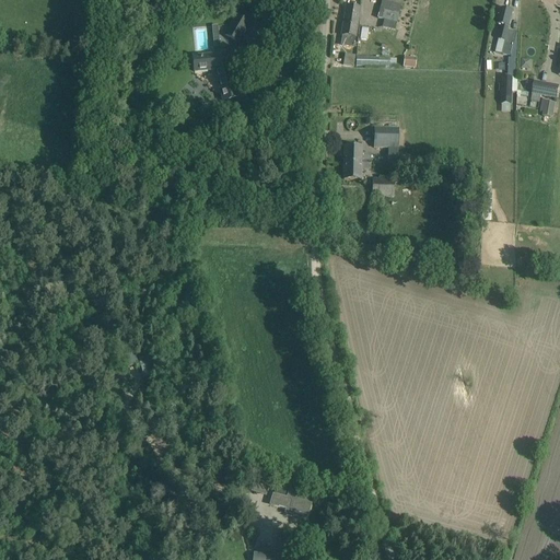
[(382,0),(377,19),(384,20),(382,27),(396,31),(403,7),(404,0),(382,0)]
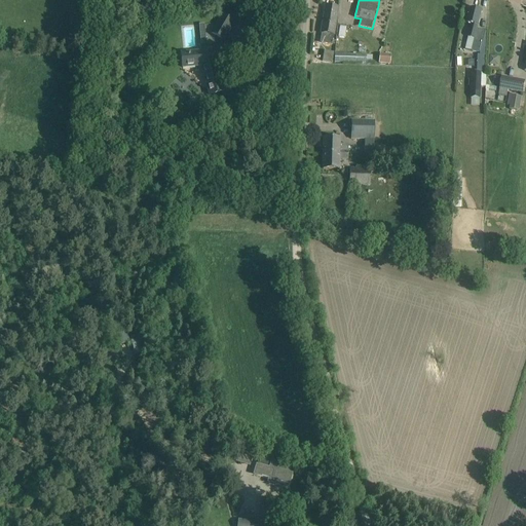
[(323,44),(332,45),(337,14),(335,14),(336,7),(326,6),(321,34),(324,34),(323,44)]
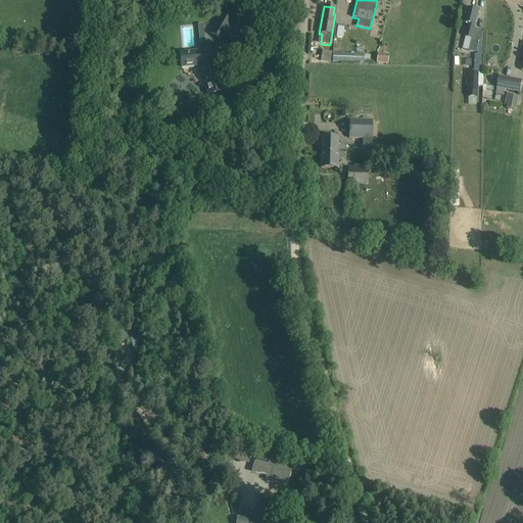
[(469,51),(478,53),(483,32),(475,30),(479,11),(469,8),(466,18),(465,24),(469,25),(466,38),(472,39),(469,51)]
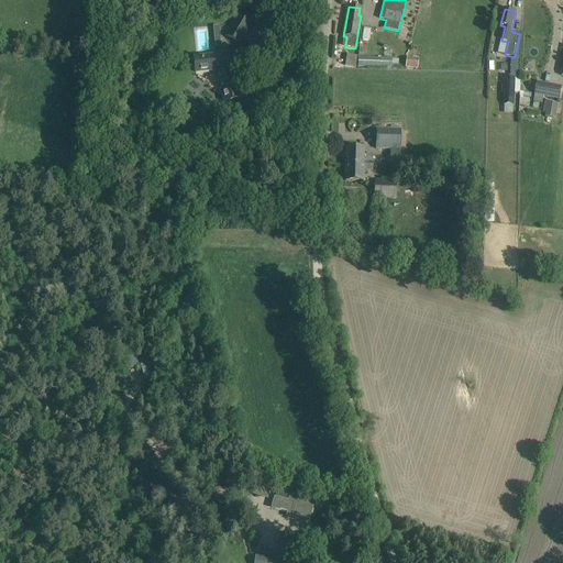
[(225,36),(240,44),(252,24),(236,15),(225,36)]
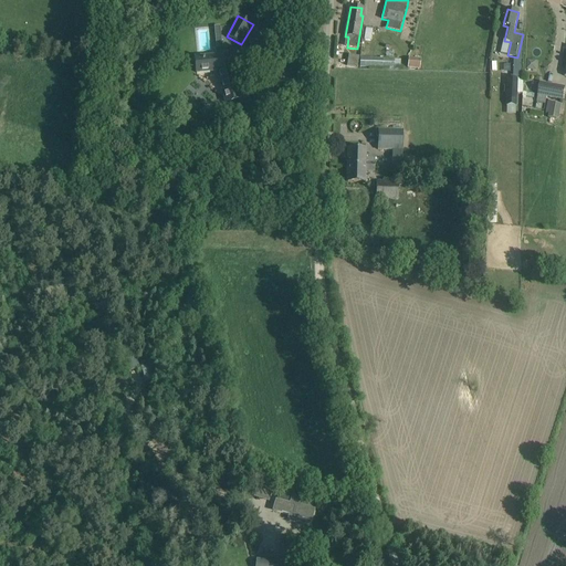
[(237,71),(234,53),(219,54),(220,58),(196,60),(197,73),(217,71),(226,102),(240,97),(233,72),(237,71)]
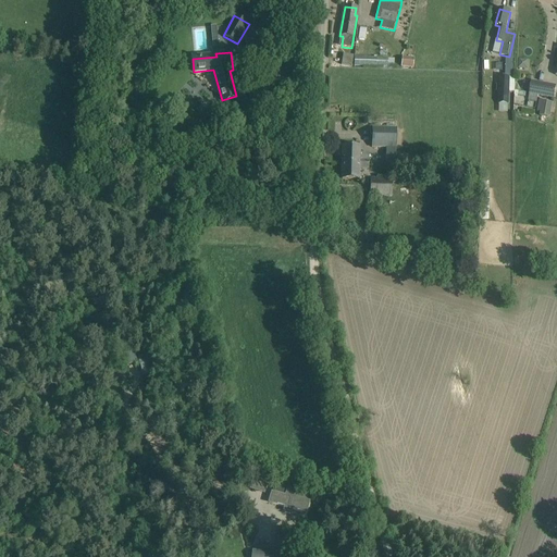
[(342,65),(353,66),(354,57),(343,54),(342,65)]
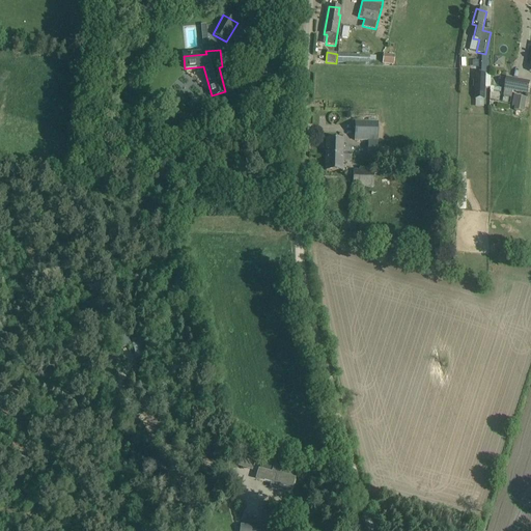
[(337,63),(370,65),(370,63),(370,56),(338,54),(337,63)]
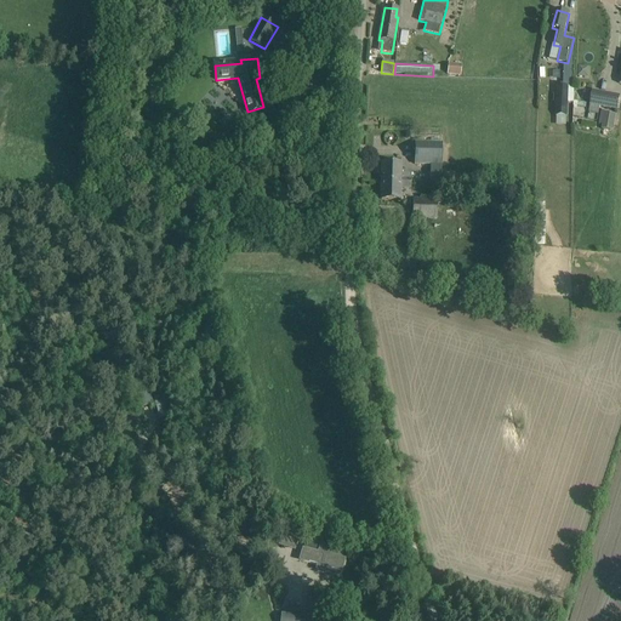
[(446,75),(461,77),(462,66),(449,64),(446,75)]
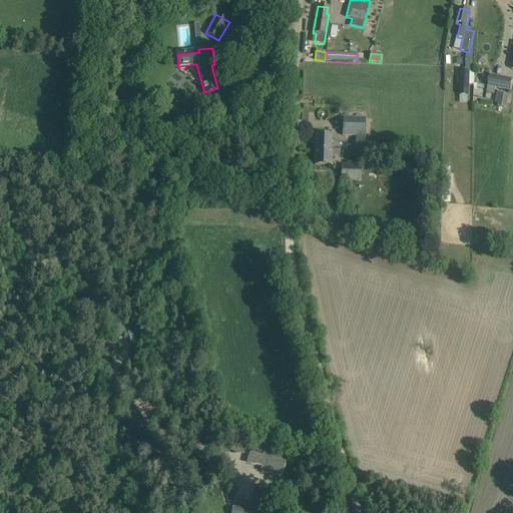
[(466,54),(465,70),(474,70),(474,54),(466,54)]
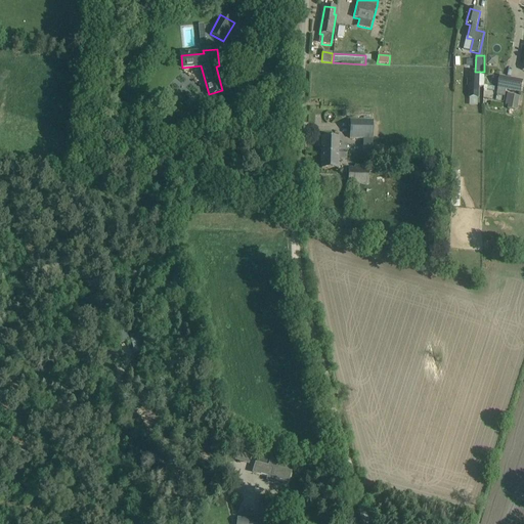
[(489,55),(488,63),(497,64),(497,55),(489,55)]
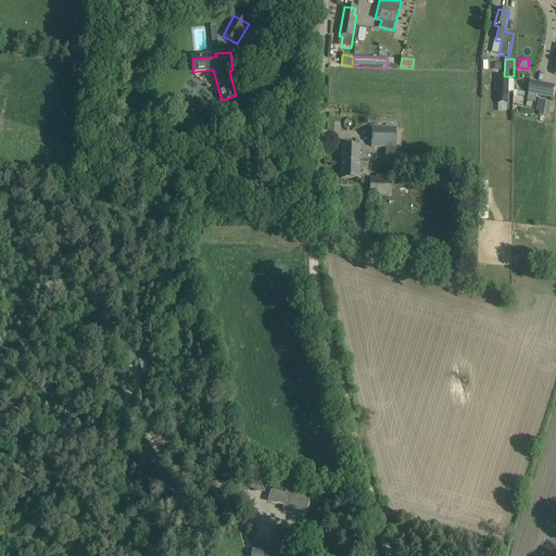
[(500,77),(498,104),(507,104),(508,77),(500,77)]
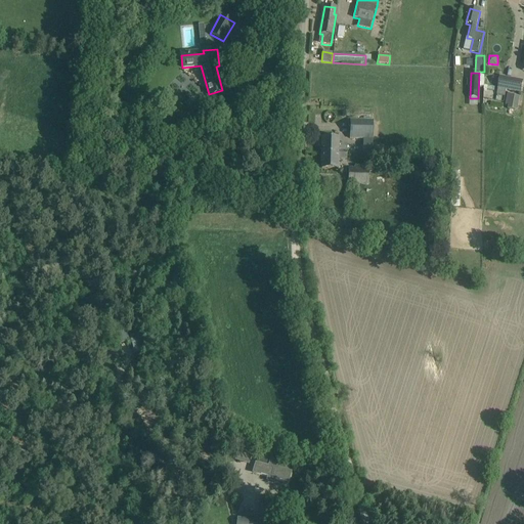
[(506,90),(522,93),(523,82),(499,77),(497,94),(505,96),(506,90)]
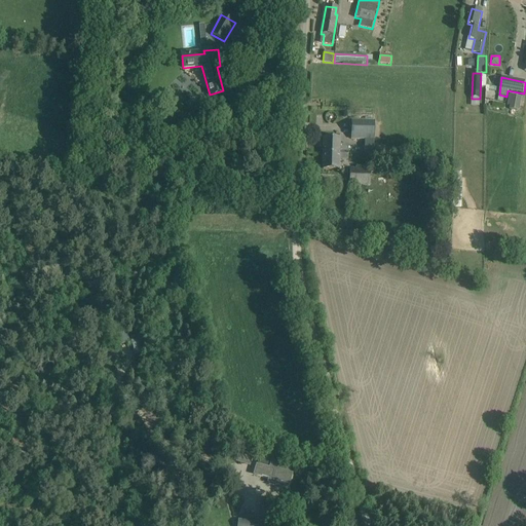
[(510,109),(520,111),(522,98),(512,96),(510,109)]
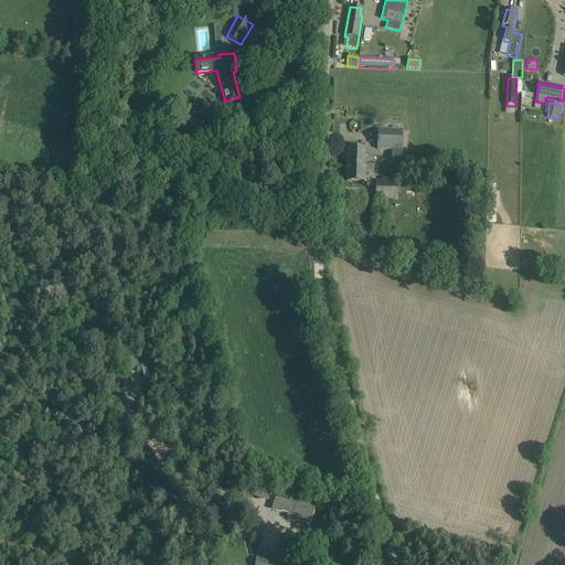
[(391,163),(401,164),(403,130),(379,129),(377,149),(392,150),(391,163)]
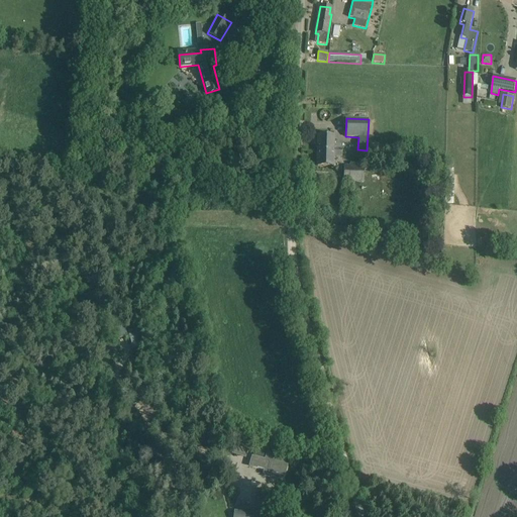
[(318,136),(318,151),(342,152),(342,142),(333,142),(333,136),(318,136)]
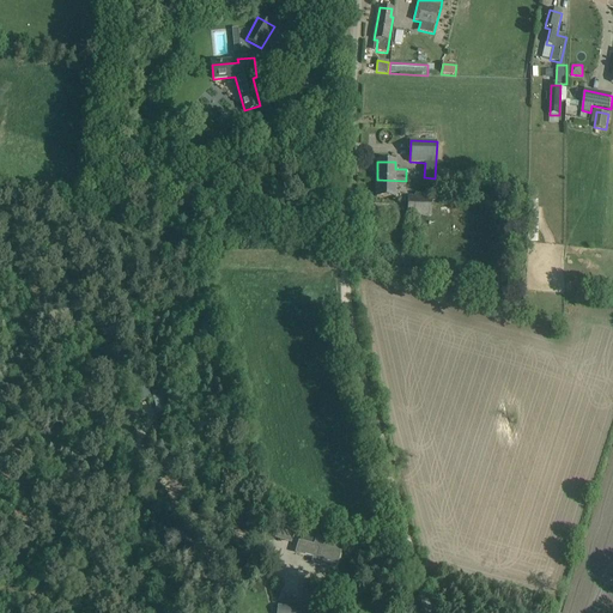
[(406,181),(377,180),(376,198),(388,198),(394,198),(395,186),(405,187),(406,181)]
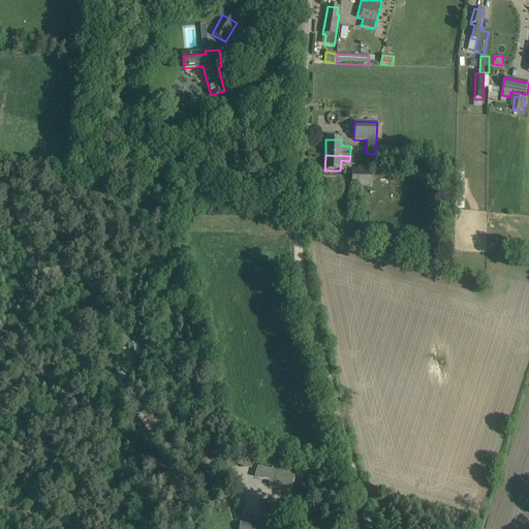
[(351,169),(350,186),(373,187),(373,170),(351,169)]
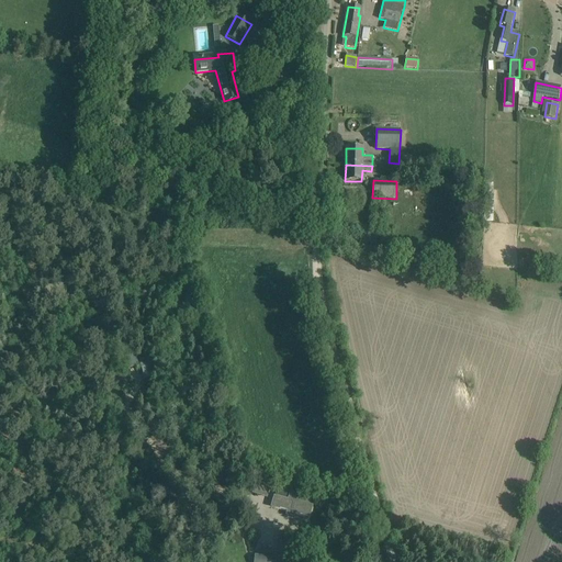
[(276,508),(293,514),(296,501),(280,496),(276,508)]
